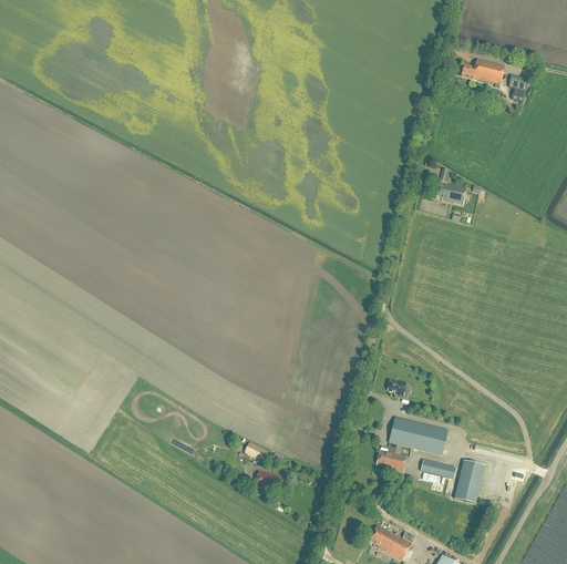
[(472,74),(472,75),(475,77),(500,83),(505,64),(476,58),(474,65),(463,62),(461,71),(472,74)]
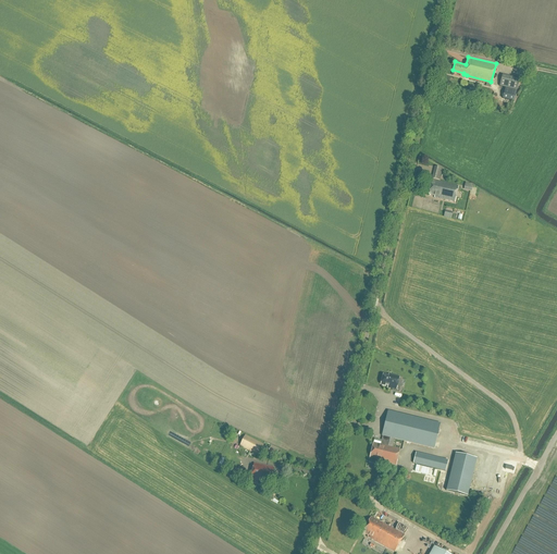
[(505,97),(517,99),(522,77),(505,73),(502,84),(508,85),(505,97)]
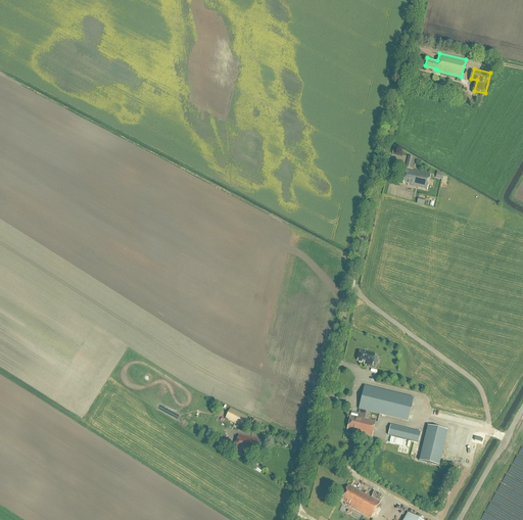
[(408,154),(406,164),(413,167),(415,155),(408,154)]
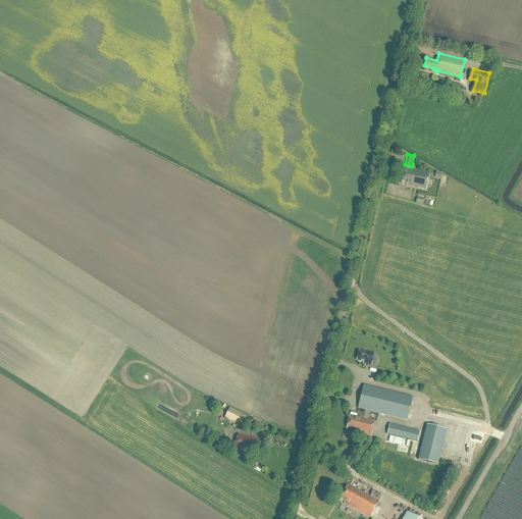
[(402,180),(407,182),(407,183),(426,187),(429,172),(405,166),(402,180)]
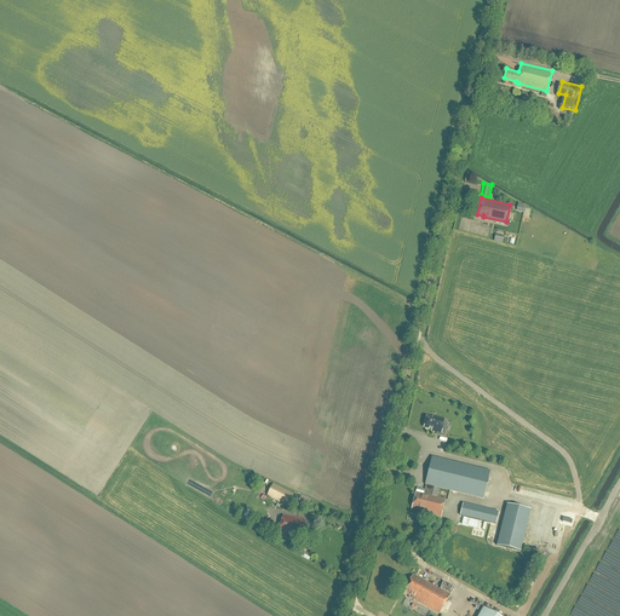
[(426,414),(424,425),(425,425),(425,426),(430,427),(430,426),(431,426),(431,429),(441,431),(445,416),(435,414),(435,416),(426,414)]
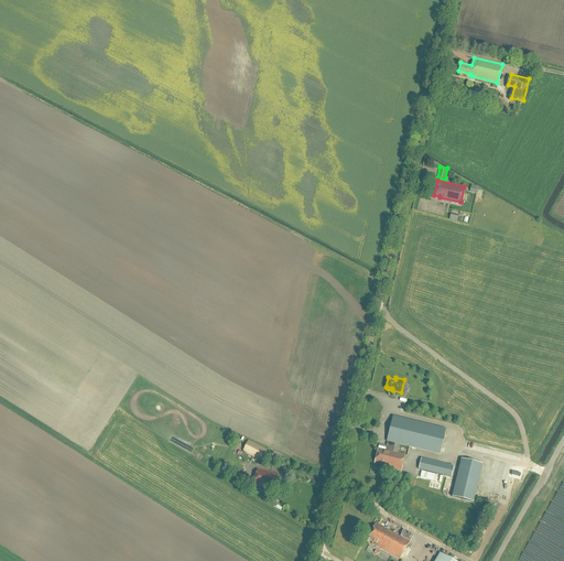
[(446,427),(392,413),(387,439),(384,449),(378,446),(372,465),(379,466),(380,463),(400,470),(404,454),(392,451),(396,441),(440,452),(446,427)]
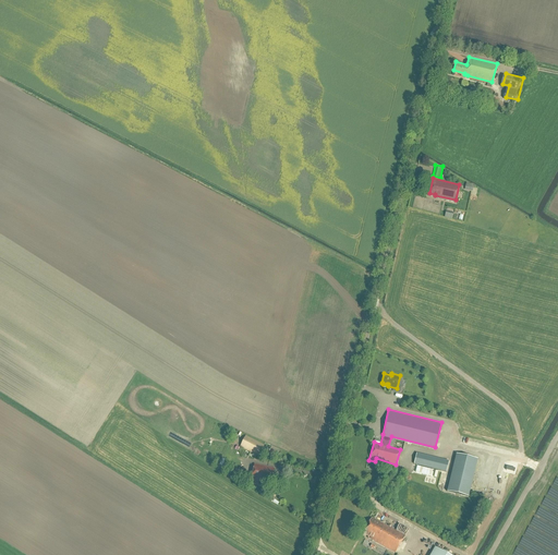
[(245,433),(240,444),(258,454),(264,443),(245,433)]
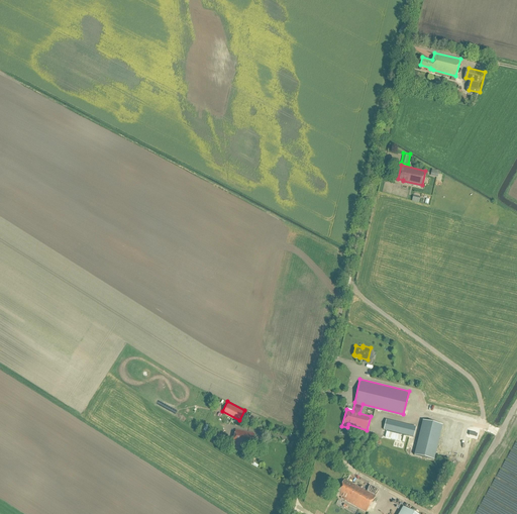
[(416,425),(386,417),(384,427),(398,431),(413,435),(416,425)]
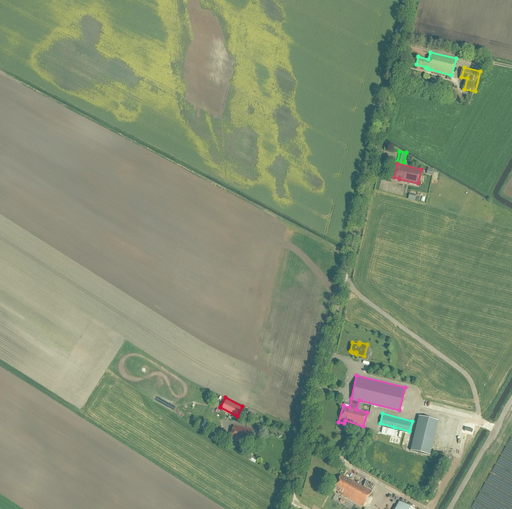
[(430,453),(438,419),(418,414),(410,448),(430,453)]
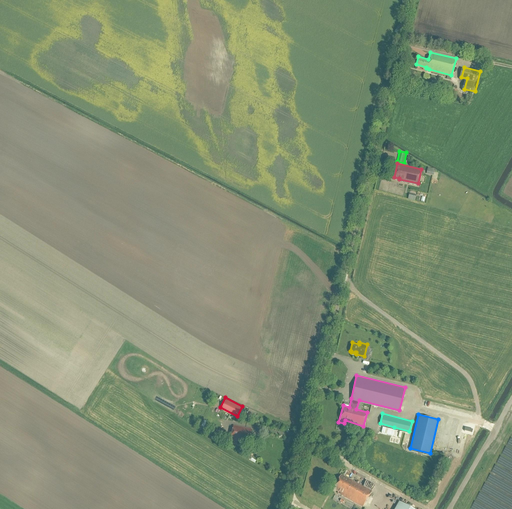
[(233,423),(230,437),(249,441),(249,440),(257,442),(259,436),(250,434),(252,427),(233,423)]
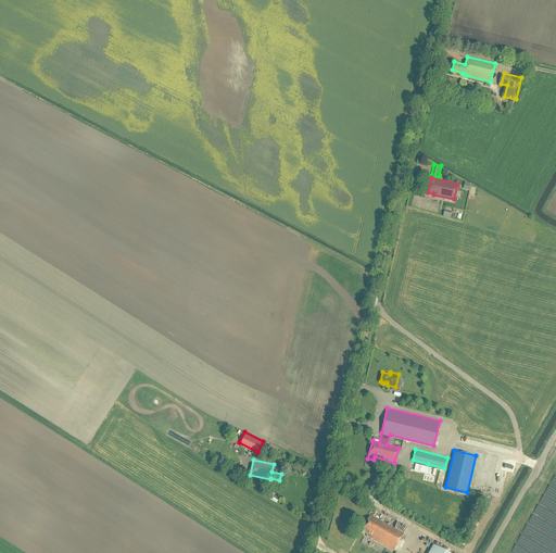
[(367,532),(365,535),(393,550),(402,532),(369,514),(361,530),(365,532),(365,531),(367,532)]
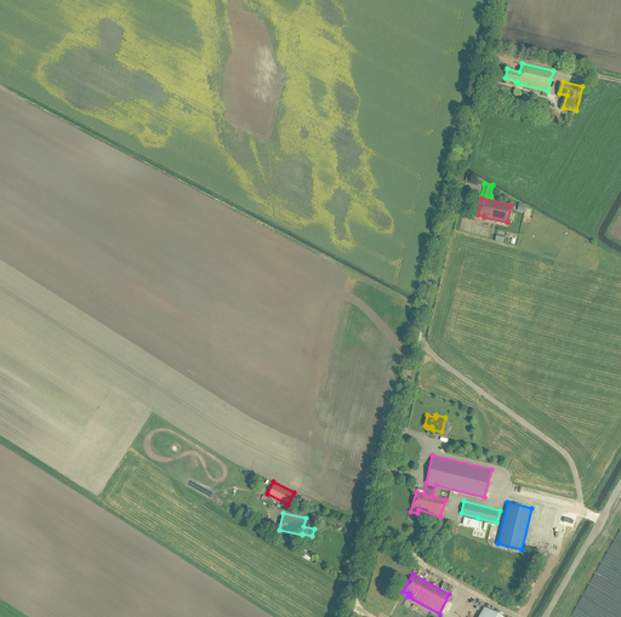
[(503,616),(483,605),(476,616),(503,616)]
